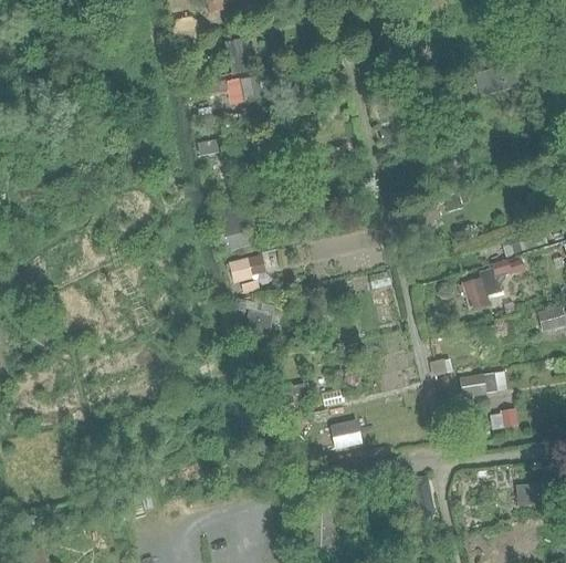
[(203,0),(207,12),(222,9),(220,0),(203,0)]
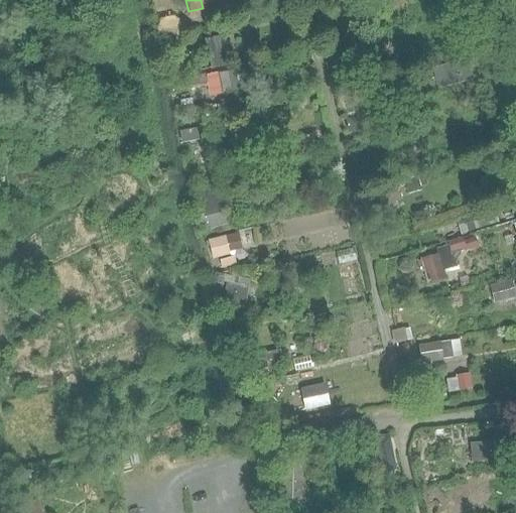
[(184,46),(181,33),(164,36),(167,49),(184,46)]
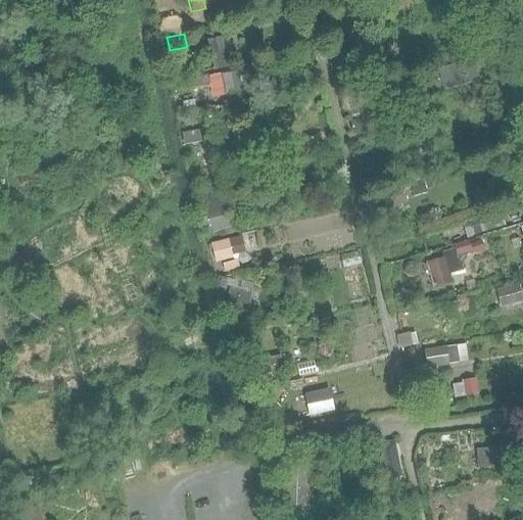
[(226,35),(207,39),(215,69),(233,64),(226,35)]
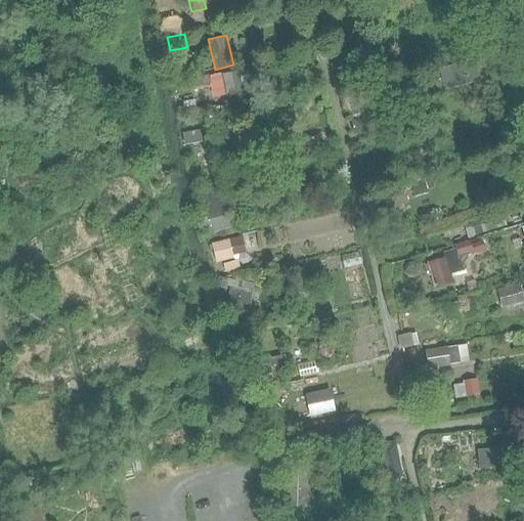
[(474,56),(448,62),(454,85),(480,79),(474,56)]
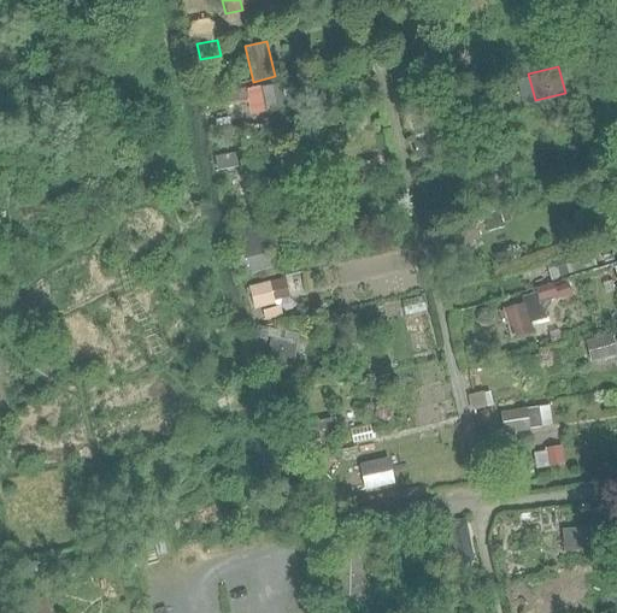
[(272,84),(248,88),(253,112),(276,108),(272,84)]
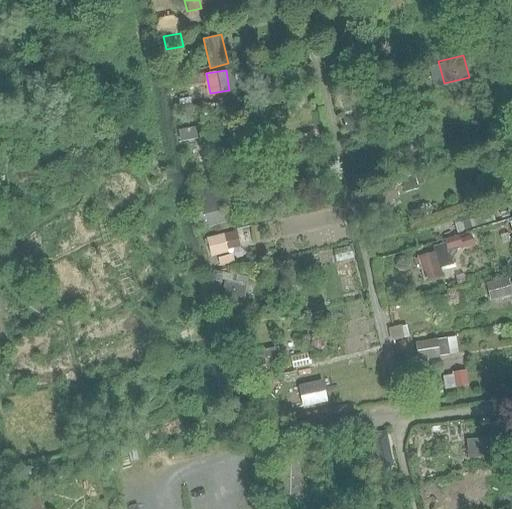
[(203,73),(183,75),(184,85),(204,83),(203,73)]
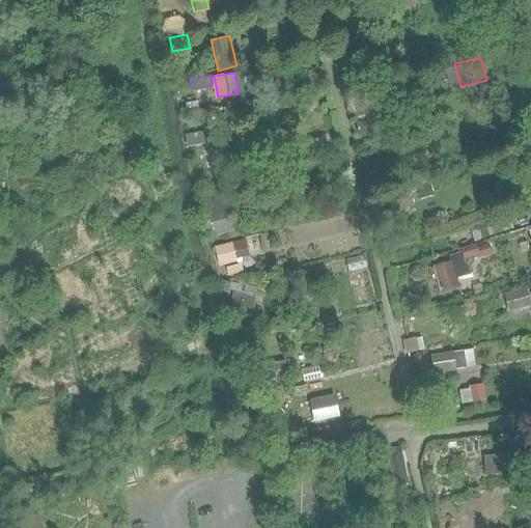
[(200,113),(199,104),(183,106),(184,116),(200,113)]
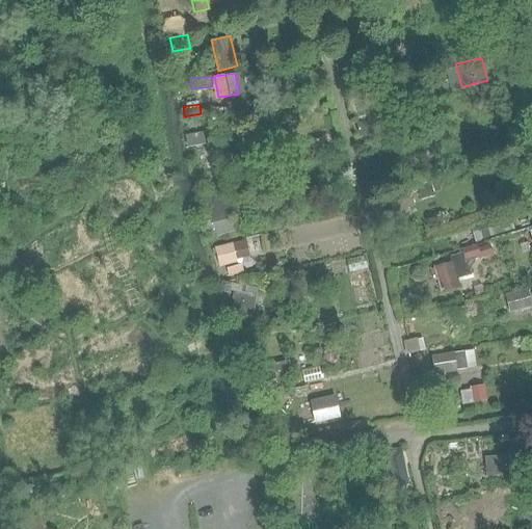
[(377,115),(355,121),(358,135),(380,130),(377,115)]
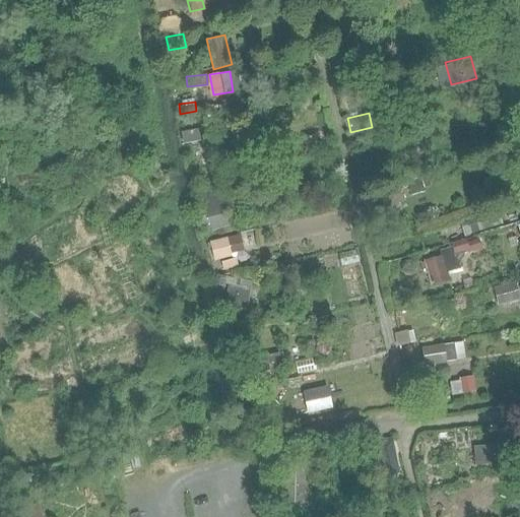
[(191,129),(181,131),(182,138),(192,136),(191,129)]
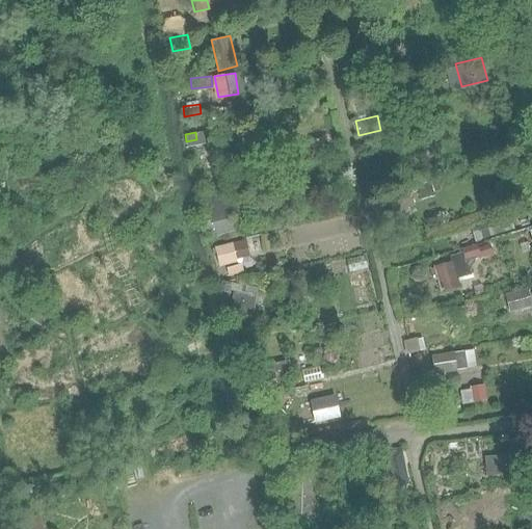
[(323,136),(311,138),(313,153),(325,151),(323,136)]
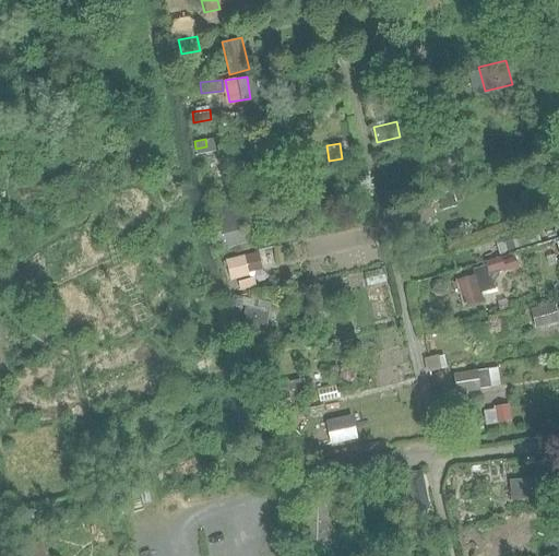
[(242,194),(209,203),(212,213),(216,212),(222,231),(216,232),(221,244),(226,243),(227,247),(245,241),(241,227),(251,224),(242,194)]
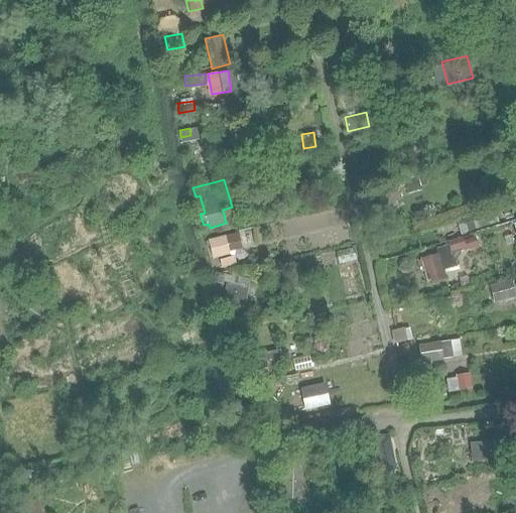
[(488,208),(463,216),(468,230),(495,222),(490,207),(488,208)]
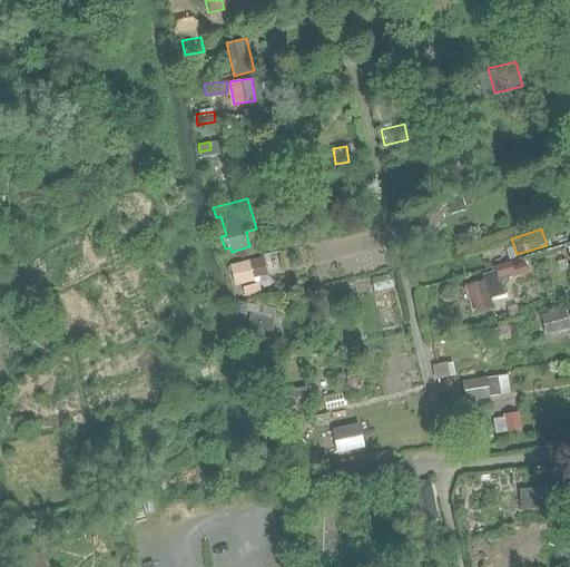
[(563,230),(554,233),(558,241),(567,237),(563,230)]
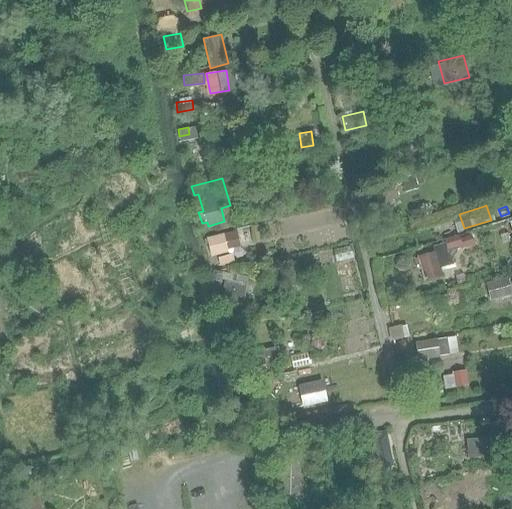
[(236,229),(206,236),(211,255),(224,252),(223,249),(240,245),(236,229)]
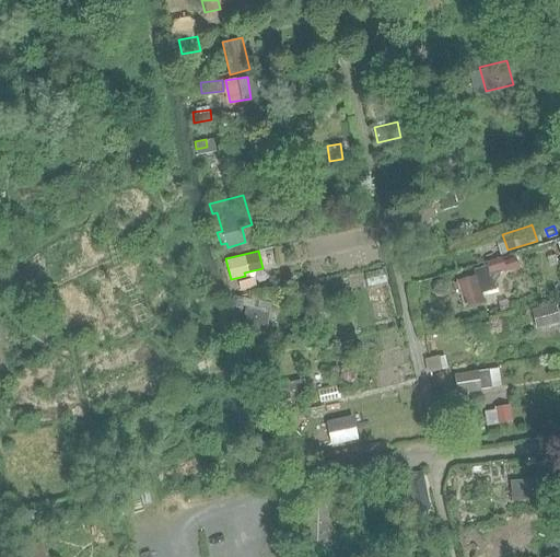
[(459,278),(456,279),(464,305),(466,305),(483,300),(481,291),(496,288),(493,282),(494,281),(500,270),(517,265),(515,255),(502,259),(501,256),(486,260),(487,265),(474,268),(476,274),(459,278)]
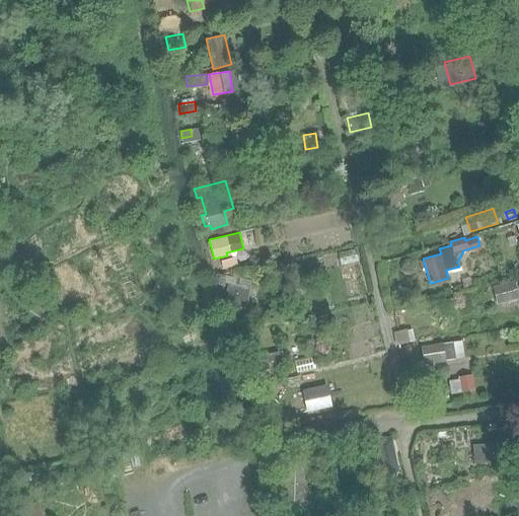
[(220,260),(223,268),(226,268),(227,272),(239,269),(235,255),(220,260)]
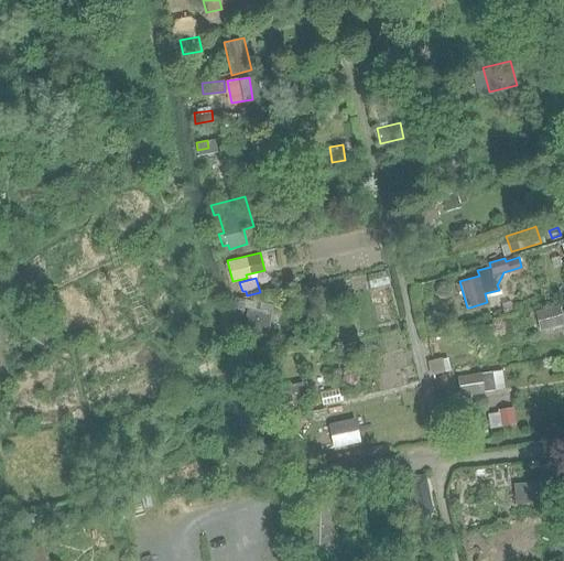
[(235,297),(232,309),(242,311),(245,299),(235,297)]
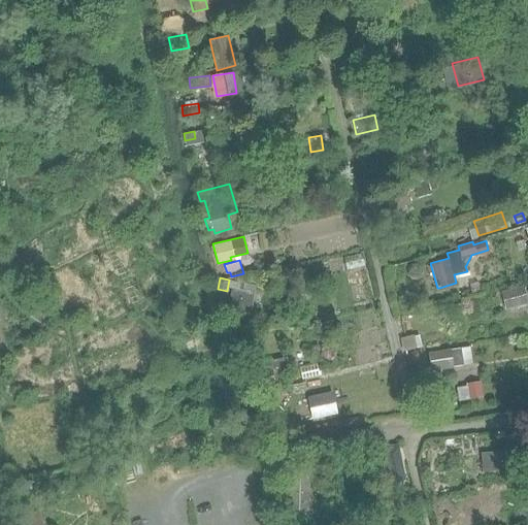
[(232,287),(228,306),(232,306),(251,310),(255,284),(240,281),(239,288),(232,287)]
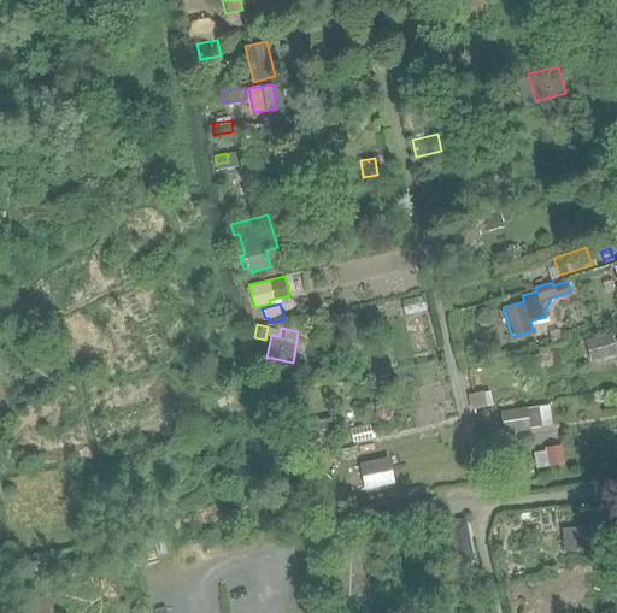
[(611,332),(586,339),(591,360),(616,354),(611,332)]
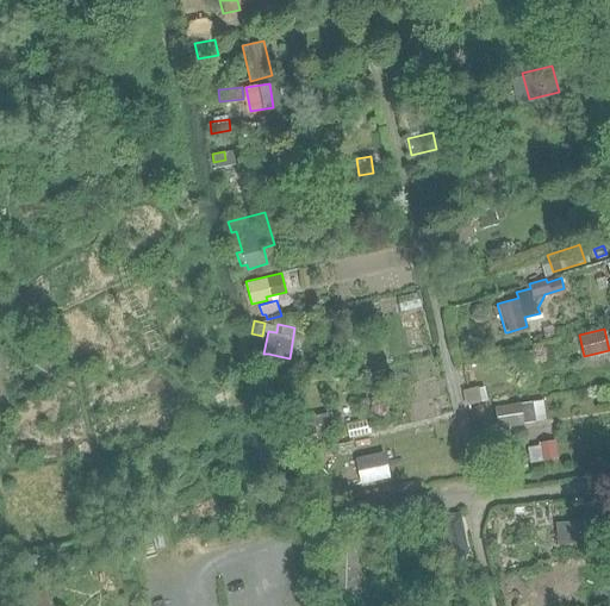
[(464,388),(462,389),(466,405),(481,401),(478,386),(464,388)]
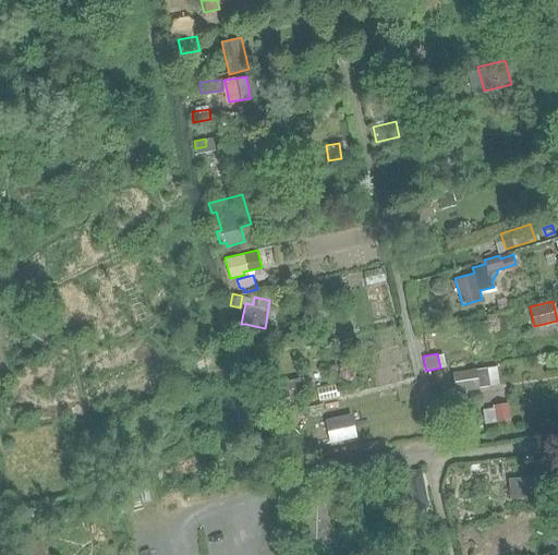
[(496,365),(453,372),(456,389),(499,383),(496,365)]
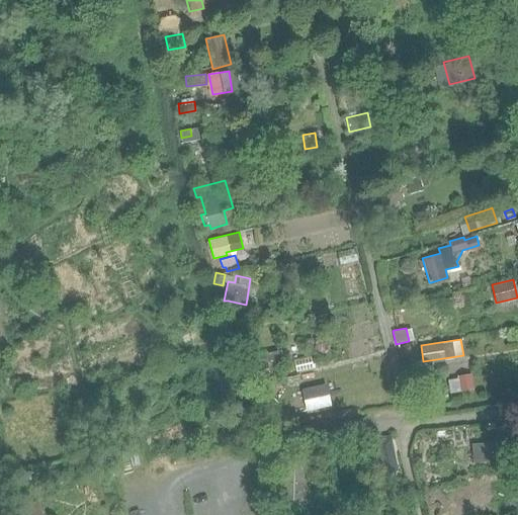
[(415,361),(413,346),(403,348),(406,363),(415,361)]
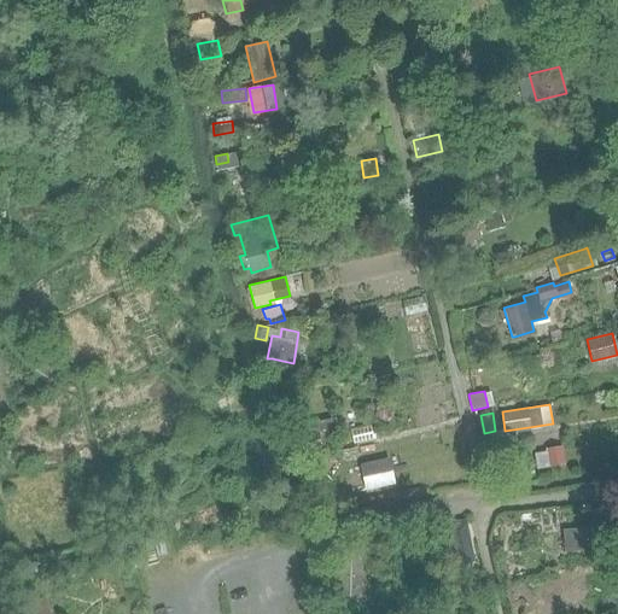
[(336,417),(278,428),(281,448),(284,446),(339,436),(336,417)]
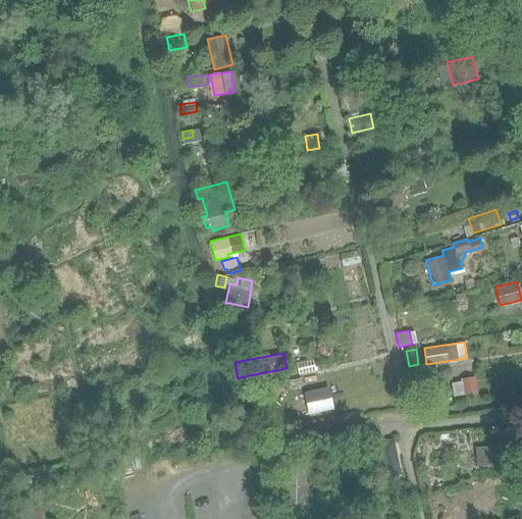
[(316,369),(314,359),(299,363),(300,373),(316,369)]
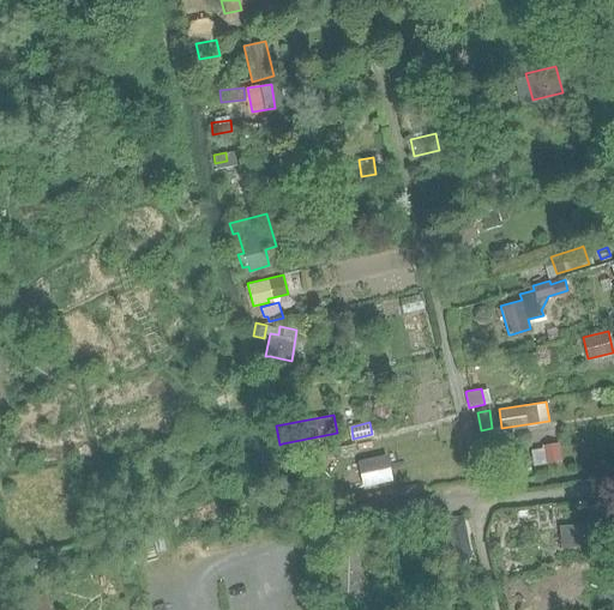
[(558,442),(542,445),(543,447),(546,463),(561,460),(558,442)]
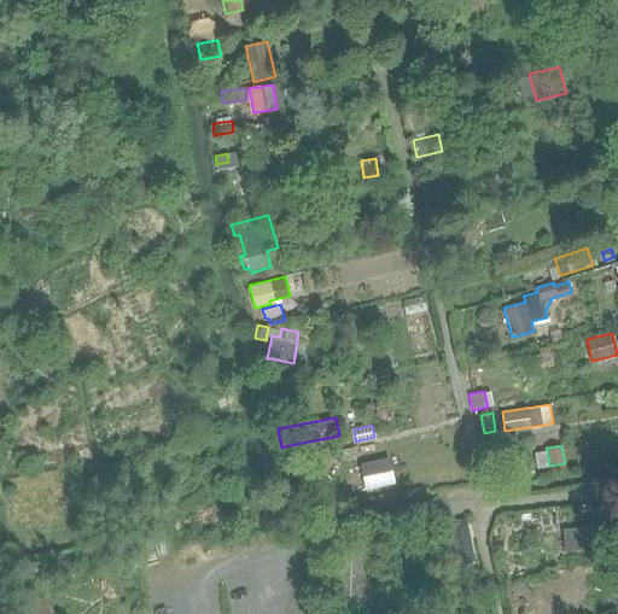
[(536,468),(549,466),(547,450),(534,452),(536,468)]
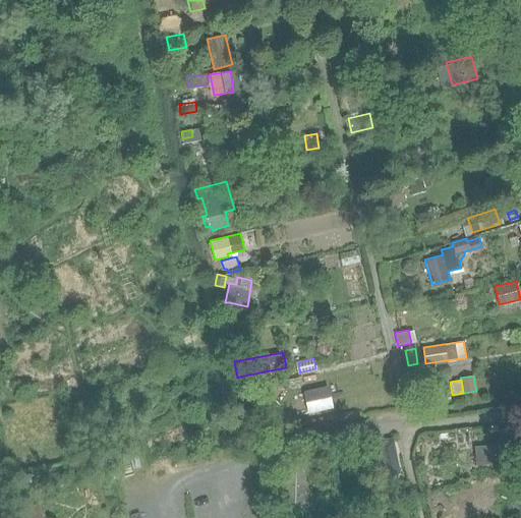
[(329,385),(303,391),(308,412),(333,407),(329,385)]
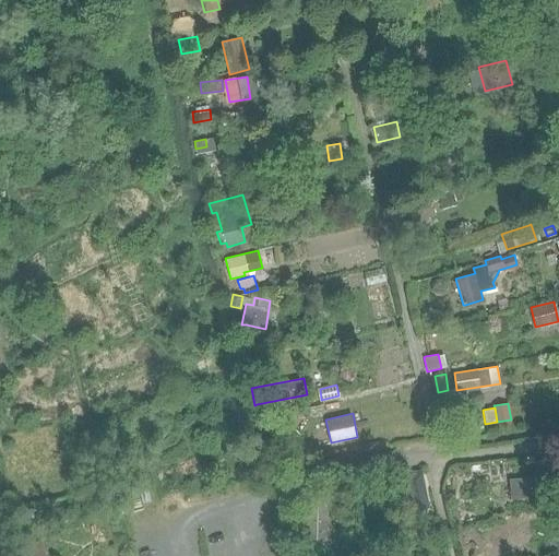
[(558,487),(558,474),(509,478),(511,498),(558,494),(558,487)]
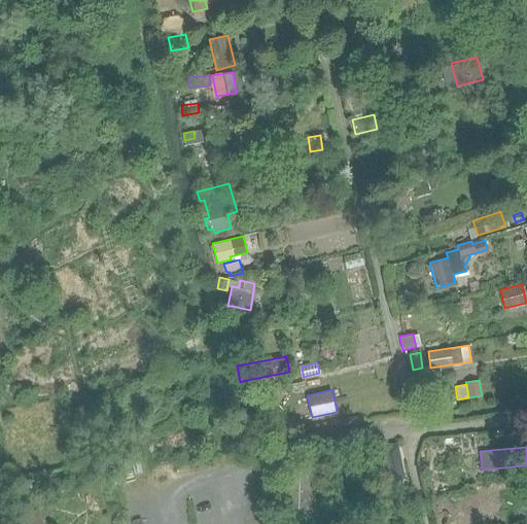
[(383,454),(382,454),(388,482),(406,479),(399,451),(383,454)]
